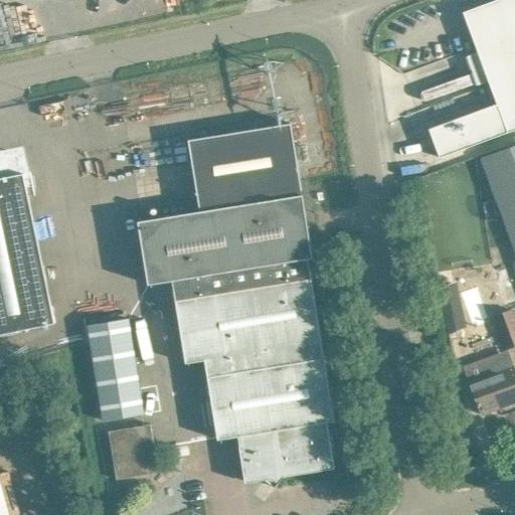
[(514,0),(496,0),(464,12),(497,104),(430,129),(440,158),(514,130),(514,0)]
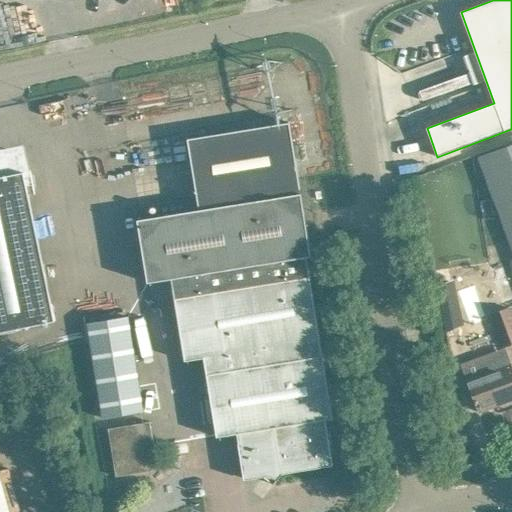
[(39,14),(24,17),(27,30),(42,27),(39,14)]
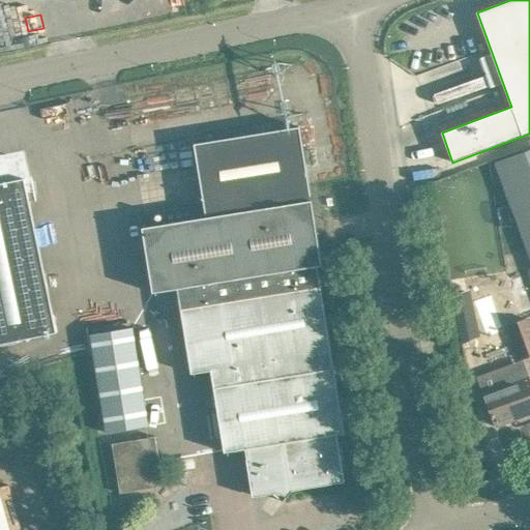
[(322,265),(312,201),(299,125),(195,143),(206,217),(143,228),(153,292),(178,289),(192,374),(211,371),(225,452),(245,448),(254,496),(273,492),(284,499),(283,501),(284,502),(293,490),(344,480),(336,434),(345,433),(317,266),(322,265)]
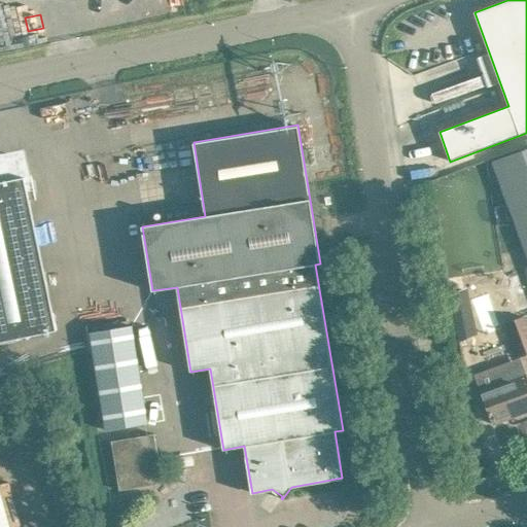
[(526,149),(493,162),(526,254),(526,149)]
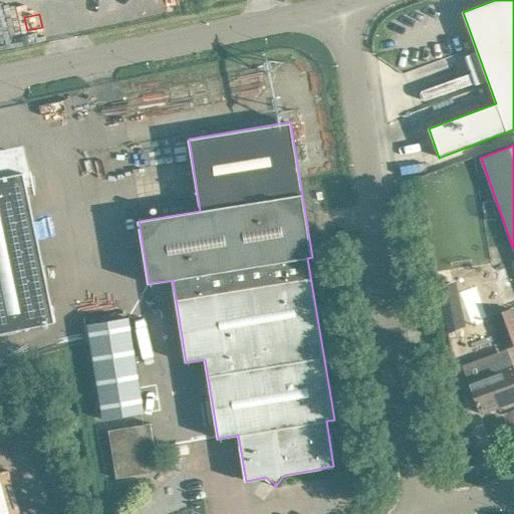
[(101,157),(105,170),(120,166),(116,153),(101,157)]
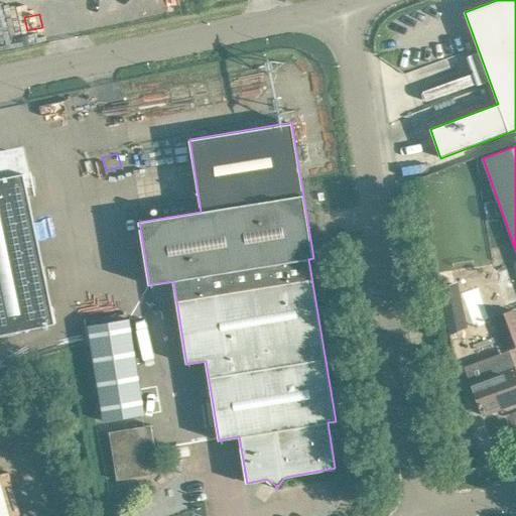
[(39,327),(54,324),(24,173),(1,178),(0,172),(0,348),(24,344),(23,339),(41,335),(39,327)]
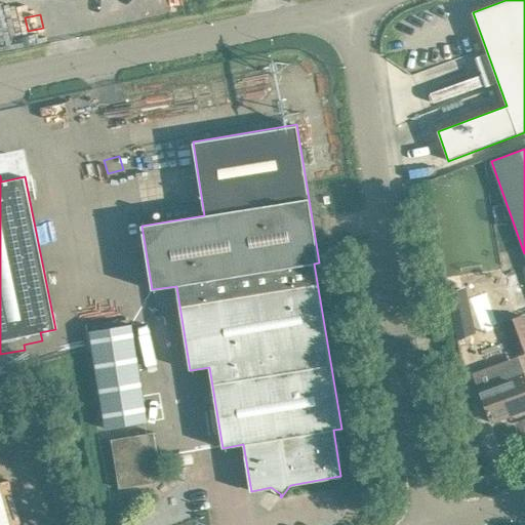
[(338,251),(336,241),(326,242),(327,252),(338,251)]
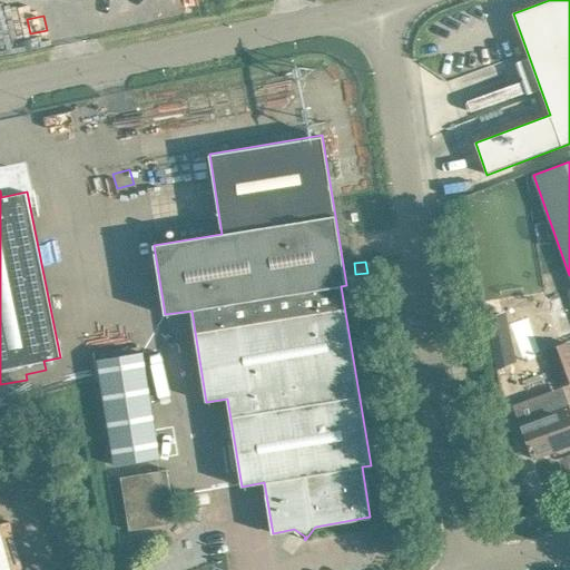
[(487,318),(490,335),(495,370),(516,362),(504,312),(487,318)]
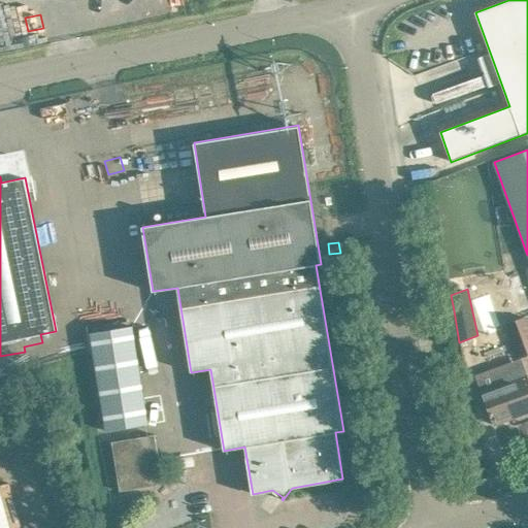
[(473,298),(477,312),(504,305),(499,291),(473,298)]
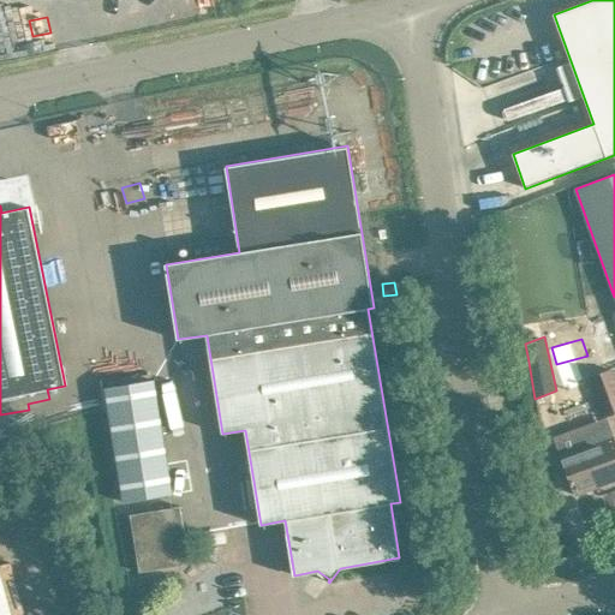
[(614,382),(610,370),(593,376),(607,417),(614,413),(614,382)]
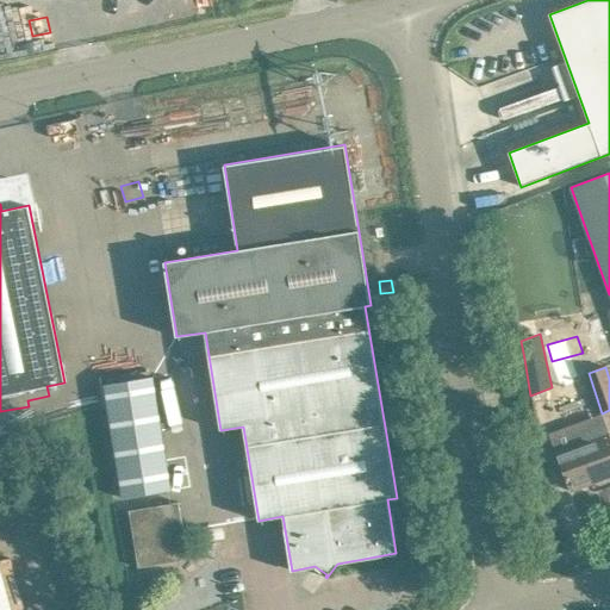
[(123,498),(172,490),(153,377),(104,385),(123,498)]
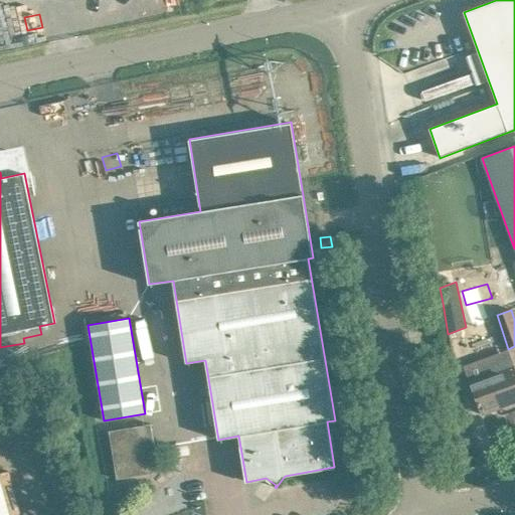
[(499,353),(464,366),(469,382),(481,414),(514,401),(514,368),(514,366),(505,369),(499,353)]
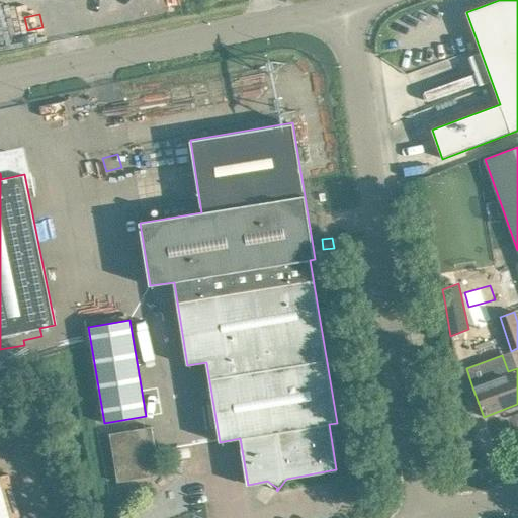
[(152,426),(110,433),(117,483),(160,476),(152,426)]
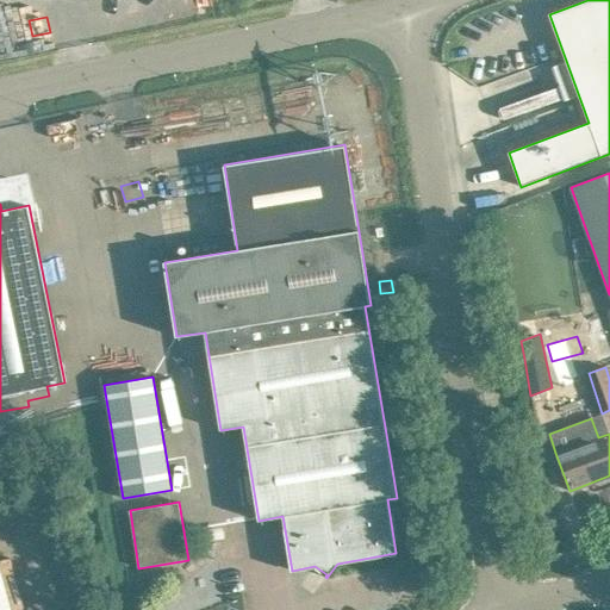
[(0,609),(11,609),(0,571),(0,609)]
